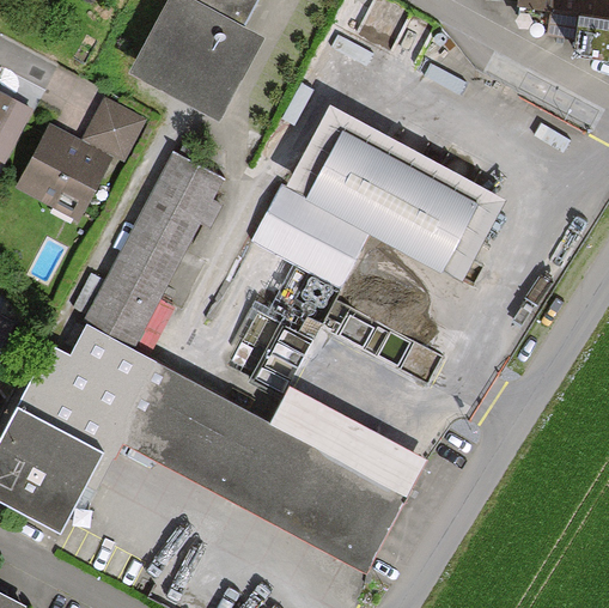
[(171,0),(134,72),(221,117),(263,36),(243,25),(259,0),(171,0)]
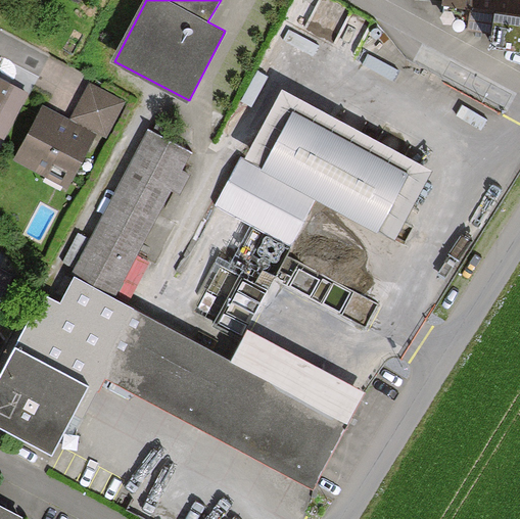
[(519,0),(440,0),(439,10),(466,38),(490,42),(488,53),(519,58),(519,0)]
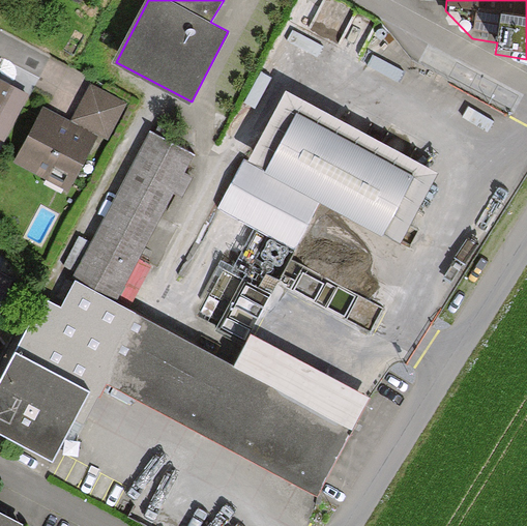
[(0,112),(11,88),(0,82),(0,112)]
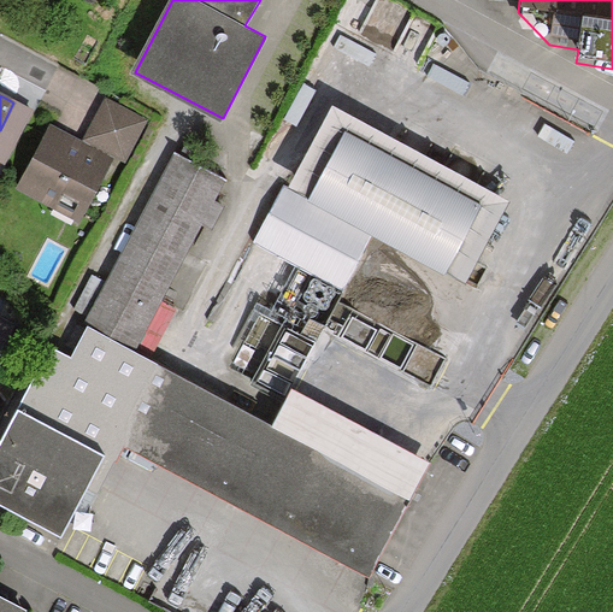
[(146,124),(106,104),(86,142),(125,163),(146,124)]
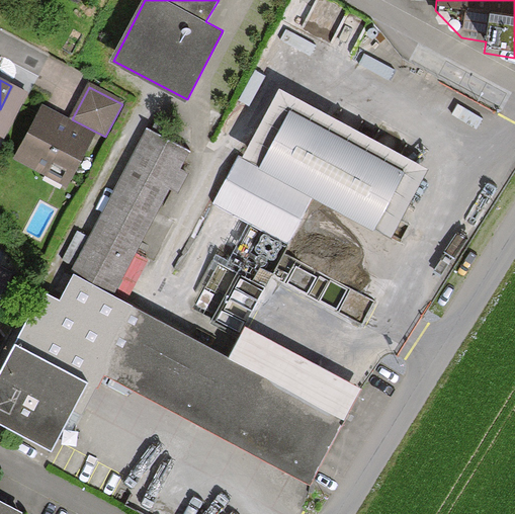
[(428,167),(279,88),(217,205),(287,244),(313,196),(390,238),(428,167)]
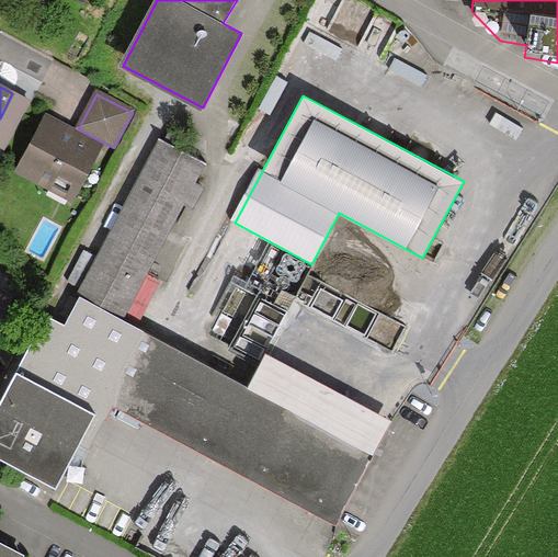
[(100,147),(43,121),(16,177),(73,203),(100,147)]
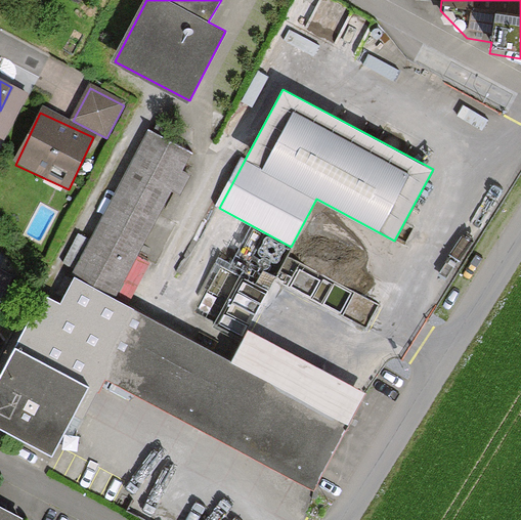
[(41,296),(14,346),(86,384),(71,414),(84,421),(104,381),(314,490),(365,392),(249,332),(232,362),(114,300),(170,193),(179,198),(189,179),(181,175),(192,155),(149,132),(58,305),(41,296)]
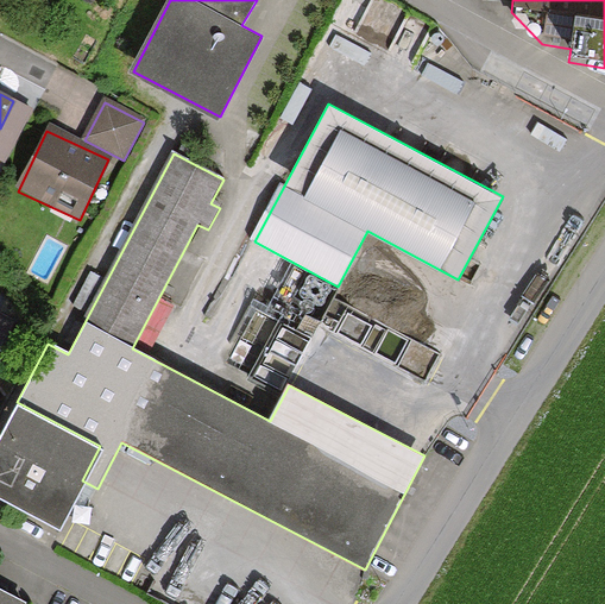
[(0,310),(0,353),(18,320),(0,310)]
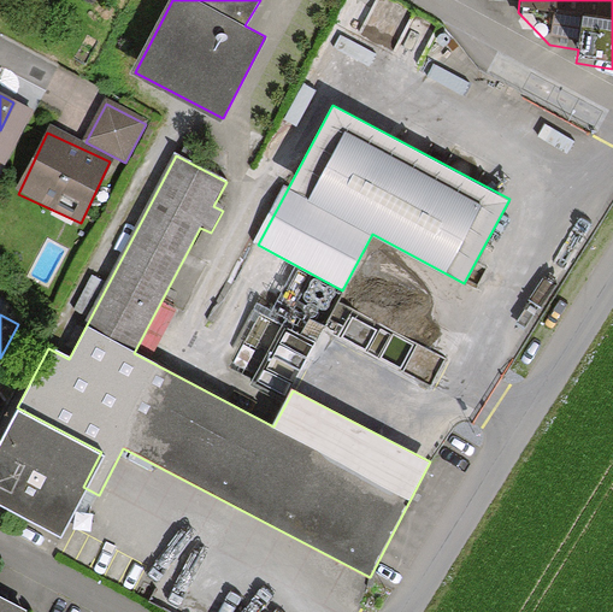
[(17,407),(0,439),(0,504),(58,534),(83,487),(101,452),(17,407)]
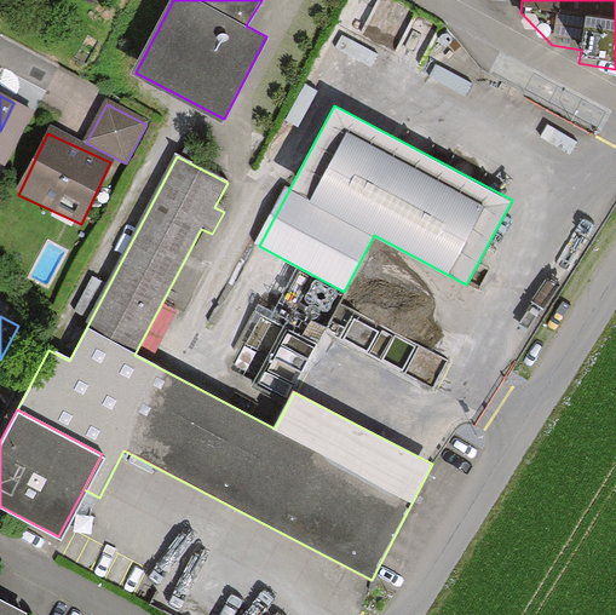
[(22,614),(0,601),(0,614),(22,614)]
